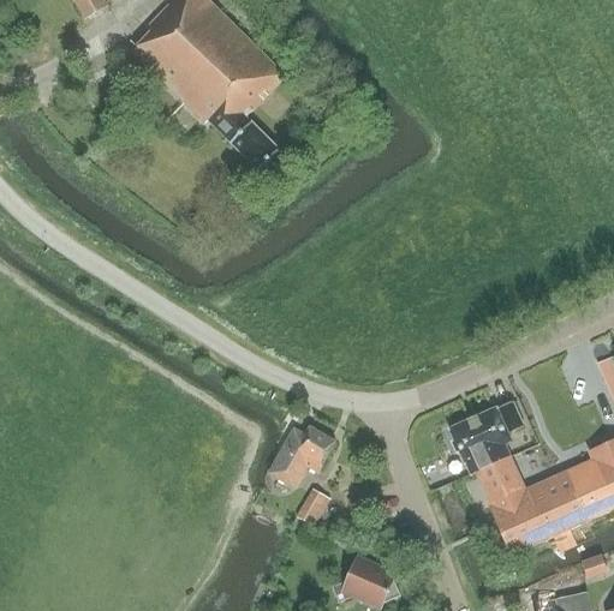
[(106,3),(105,0),(73,0),(82,16),(106,3)]
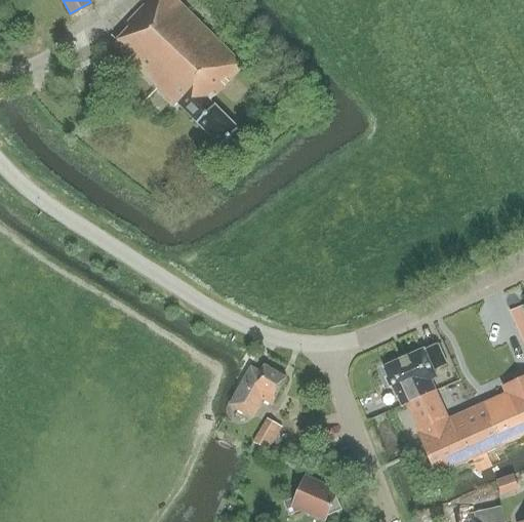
[(220,143),(238,124),(209,97),(243,63),(177,0),(145,0),(123,23),(127,26),(112,41),(175,103),(177,102),(220,143)]
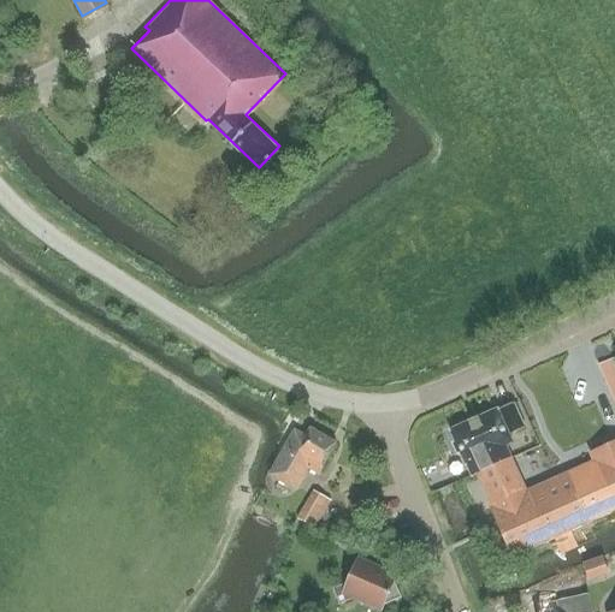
[(471,473),(477,470),(509,456),(504,444),(512,440),(508,432),(524,425),(513,399),(497,406),(498,406),(497,408),(496,406),(449,428),(454,439),(451,440),(456,451),(459,450),(465,462),(466,461),(471,473)]
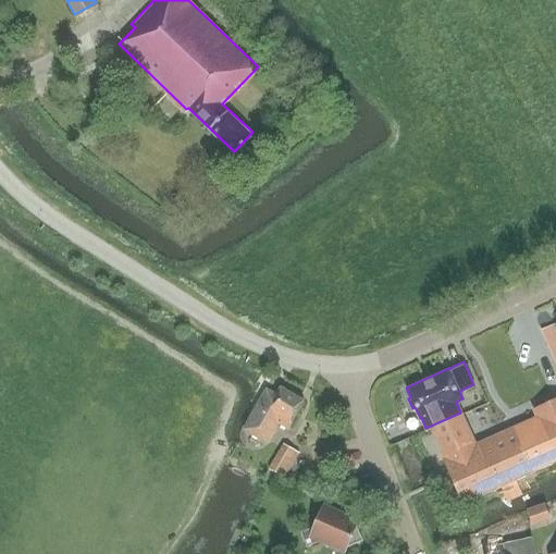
[(303,398),(280,385),(276,391),(263,384),(241,427),(264,439),(275,420),(287,427),(303,398)]
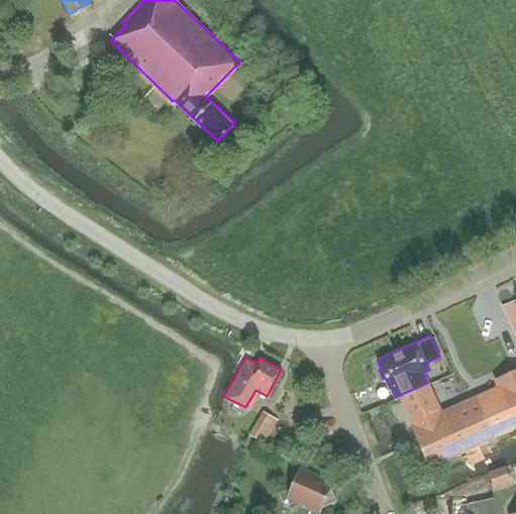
[(400,395),(412,423),(410,424),(428,465),(515,425),(515,367),(494,378),(498,386),(440,411),(427,383),(400,395)]
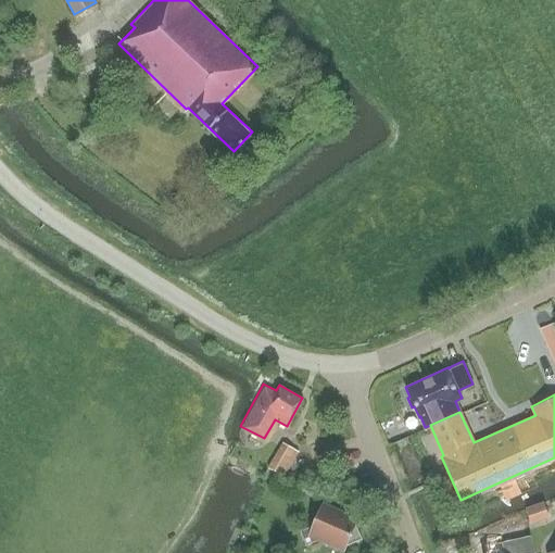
[(282,441),(267,467),(279,470),(293,448),(282,441)]
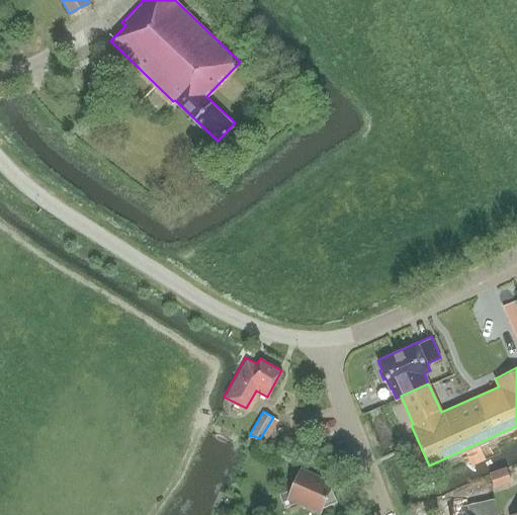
[(296,450),(281,444),(276,455),(291,461),(296,450)]
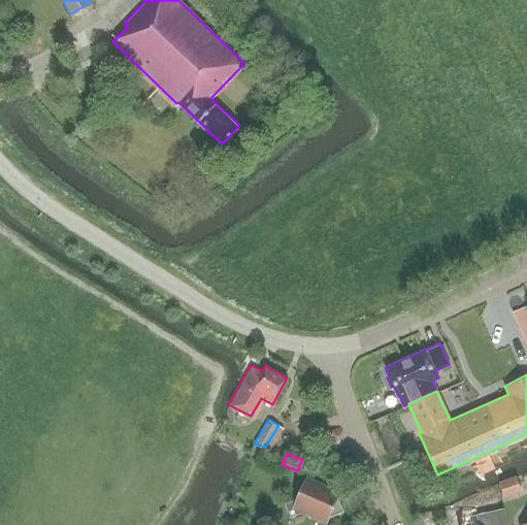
[(519,487),(514,474),(498,481),(503,493),(519,487)]
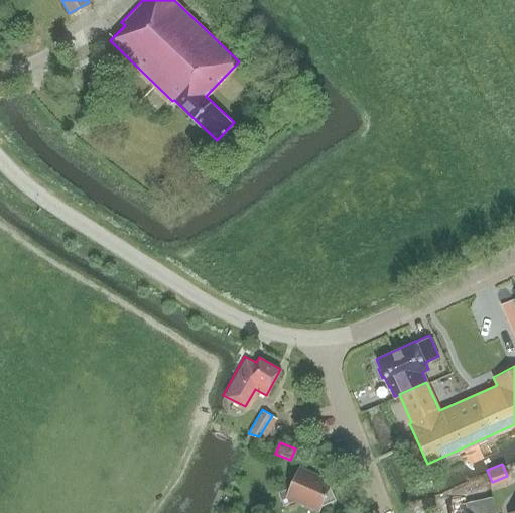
[(332,480),(299,466),(290,487),(279,491),(283,504),(295,499),(318,509),(320,503),(328,501),(325,495),(327,495),(325,491),(322,489),(324,484),(329,486),(332,480)]
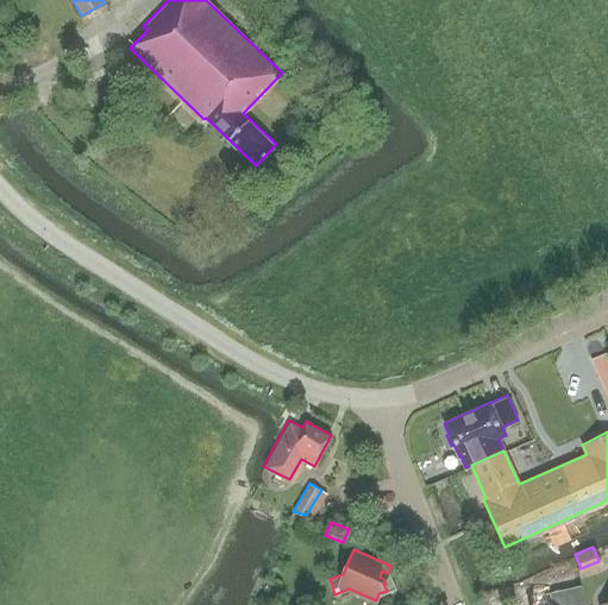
[(531,597),(527,581),(513,585),(516,599),(531,597)]
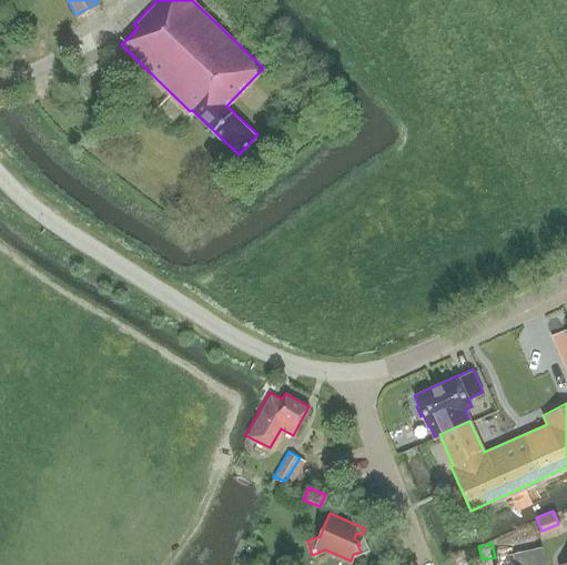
[(545,564),(542,546),(513,552),(515,564),(545,564)]
